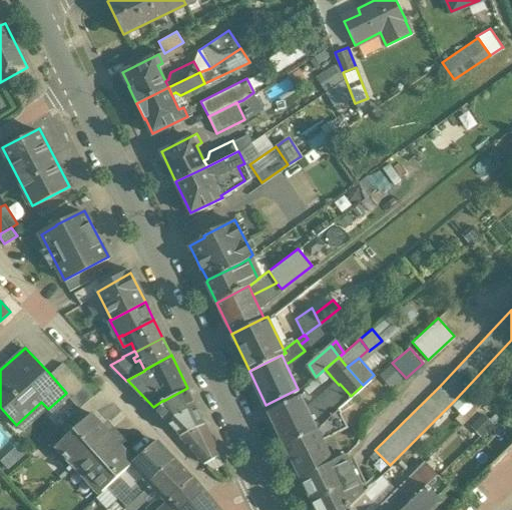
[(83,385),(61,361),(49,373),(66,393),(65,394),(69,398),(83,385)]
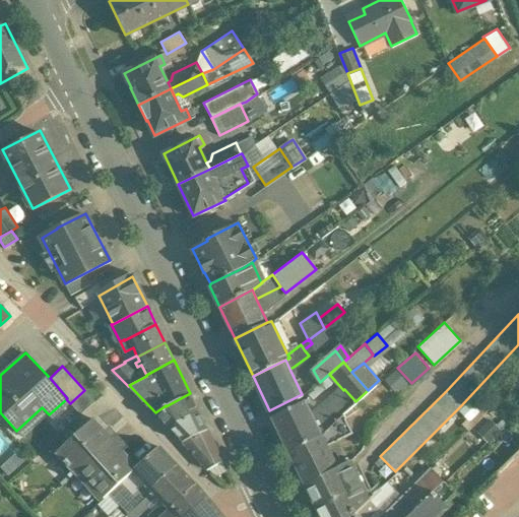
[(329,374),(321,381),(325,386),(330,385),(335,381),(329,374)]
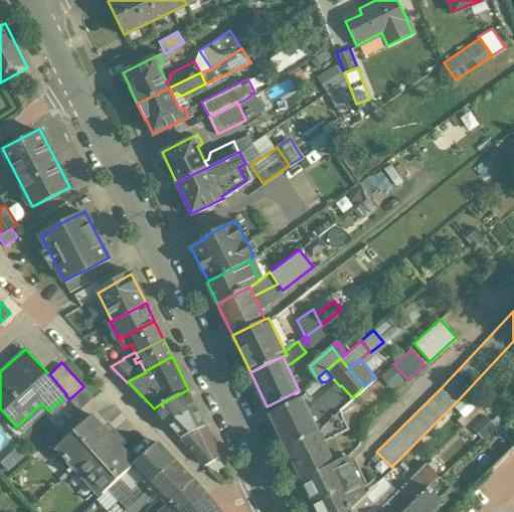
[(340,386),(327,399),(338,411),(340,409),(352,397),(341,385),(340,386)]
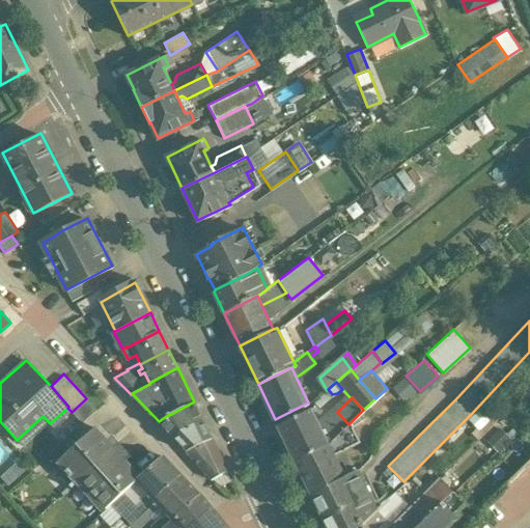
[(194,401),(169,415),(169,414),(159,421),(172,436),(202,420),(194,401)]
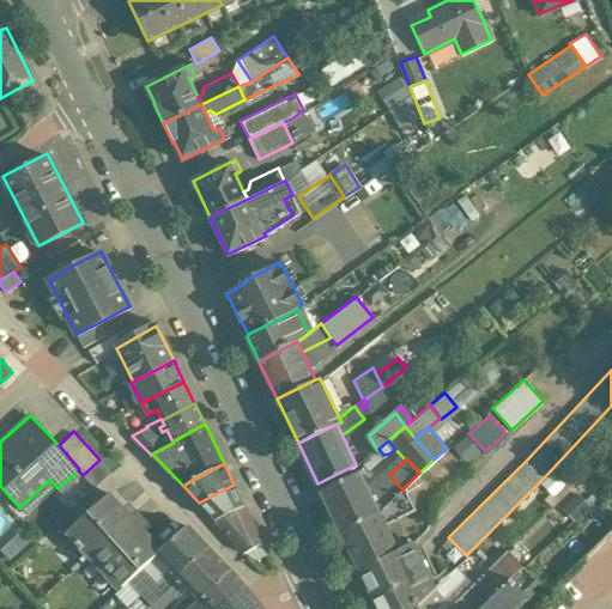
[(359,472),(320,491),(339,530),(379,511),(368,489),(359,472)]
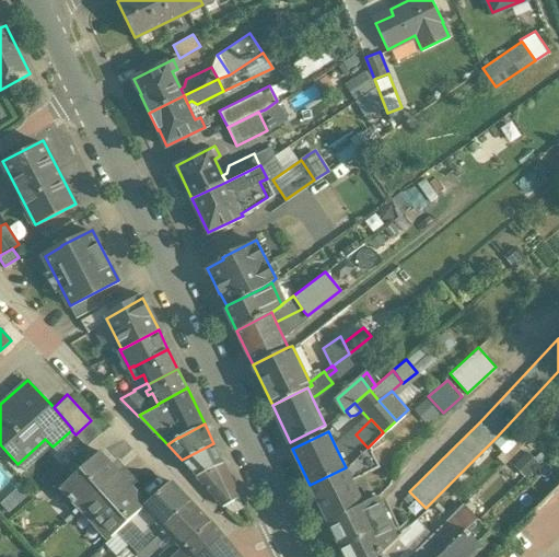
[(356,434),(336,448),(346,467),(368,448),(356,434)]
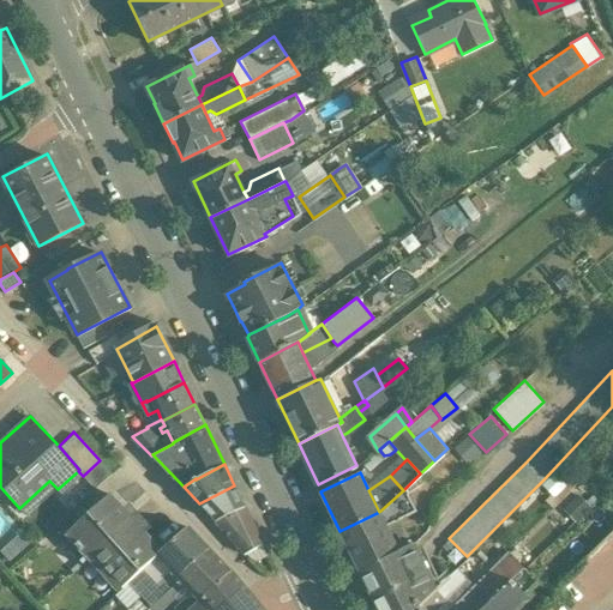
[(234,485),(199,503),(215,520),(244,505),(234,485)]
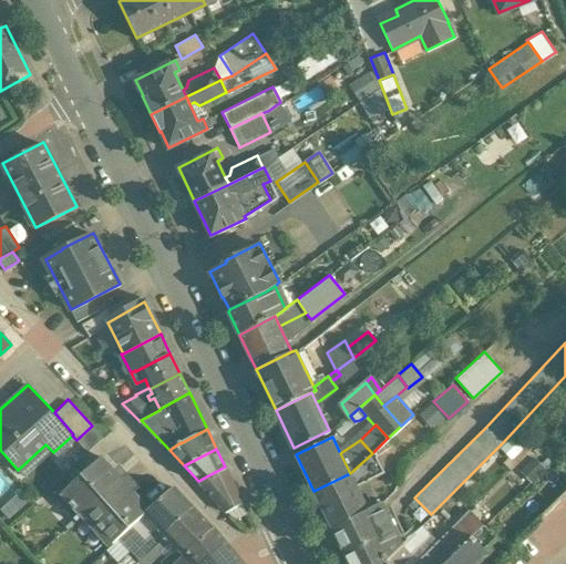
[(372,453),(350,473),(356,485),(357,484),(384,471),(374,451),(372,453)]
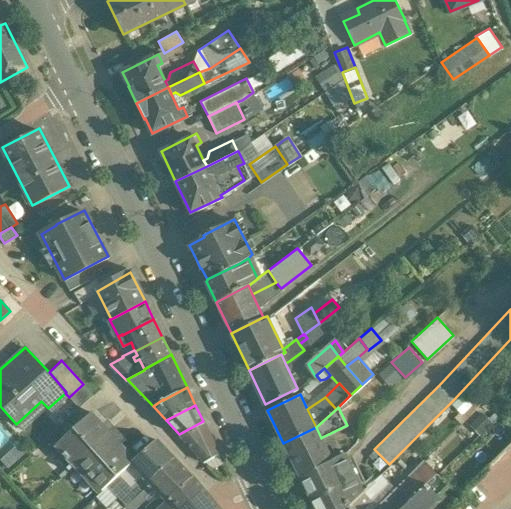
[(110,430),(92,410),(74,427),(54,445),(71,464),(75,461),(91,446),(95,450),(106,440),(102,436),(110,430)]
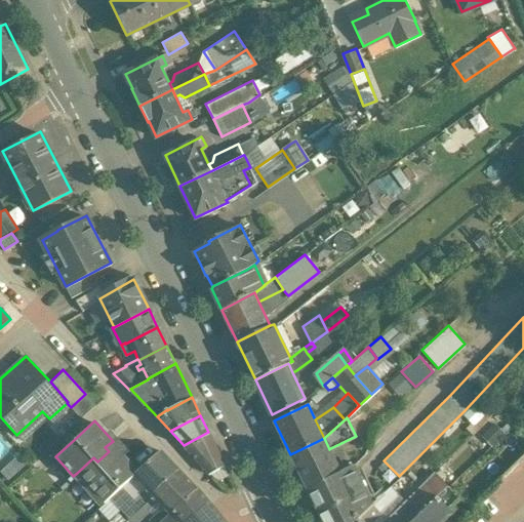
[(68,429),(47,447),(55,456),(76,438),(68,429)]
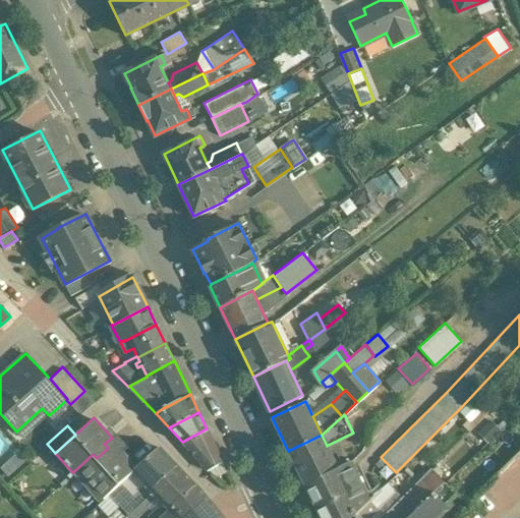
[(207,428),(182,442),(207,469),(223,460),(208,429),(207,428)]
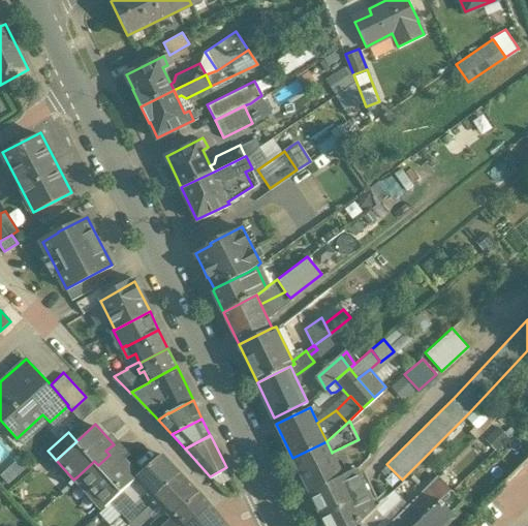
[(114,444),(105,451),(110,455),(98,465),(94,461),(78,476),(104,506),(135,478),(142,472),(125,454),(123,456),(118,450),(123,445),(118,440),(114,444)]
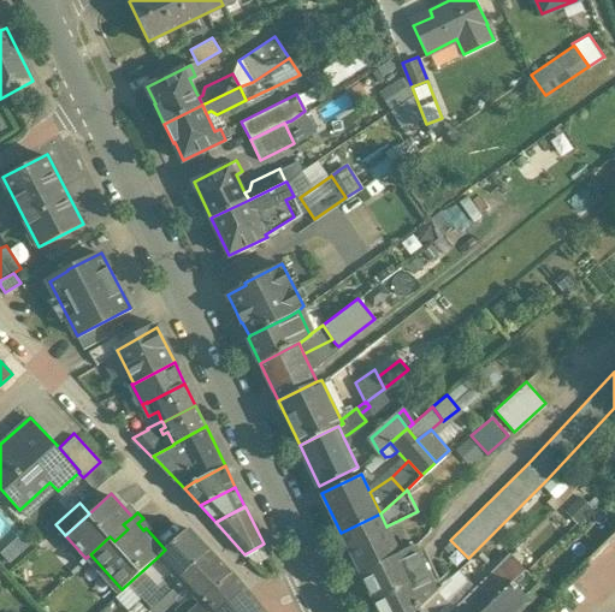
[(341,533),(341,534),(360,575),(360,574),(401,552),(388,526),(386,527),(380,514),(341,533)]
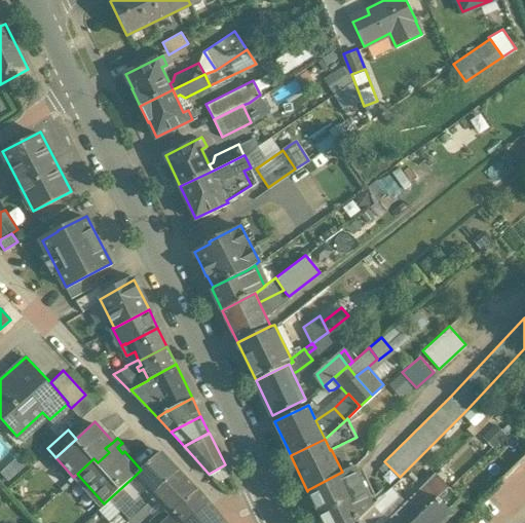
[(141,470),(135,476),(153,496),(181,472),(161,451),(141,470)]
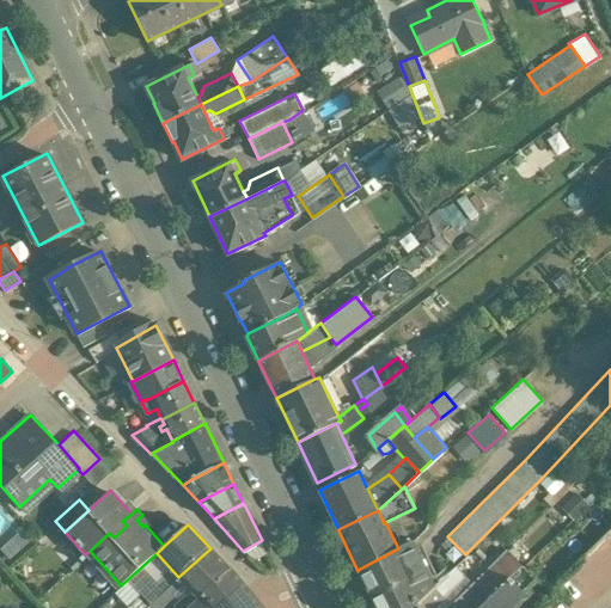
[(398,548),(358,570),(376,607),(413,607),(416,606),(433,588),(435,587),(413,540),(398,548)]
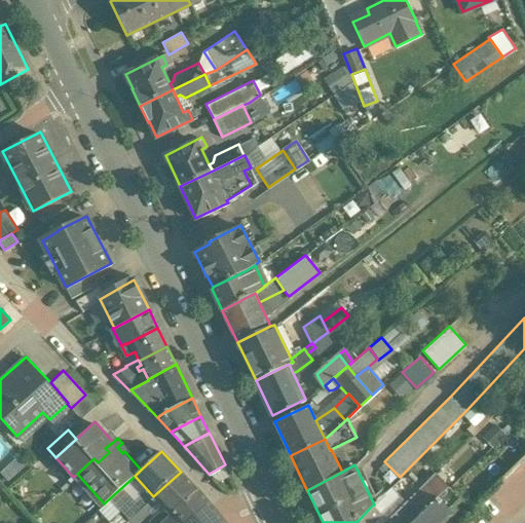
[(181,472),(153,496),(163,507),(170,514),(171,513),(197,489),(181,472)]
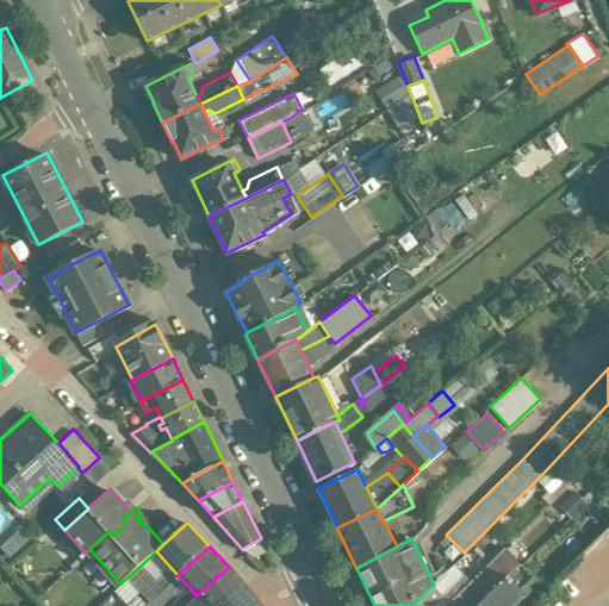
[(461,589),(443,605),(474,605),(496,586),(510,574),(510,573),(495,556),(461,589)]
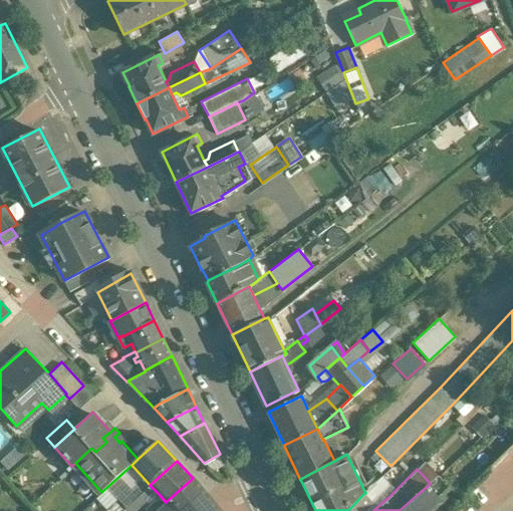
[(138,496),(119,476),(107,487),(126,507),(138,496)]
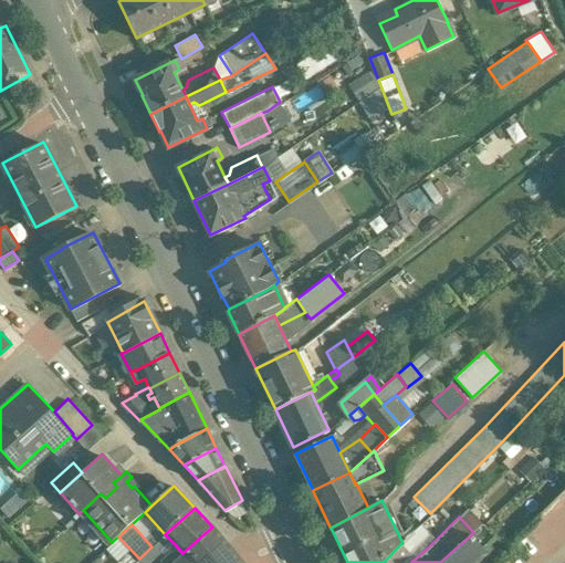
[(243,562),(212,527),(184,552),(191,562),(243,562)]
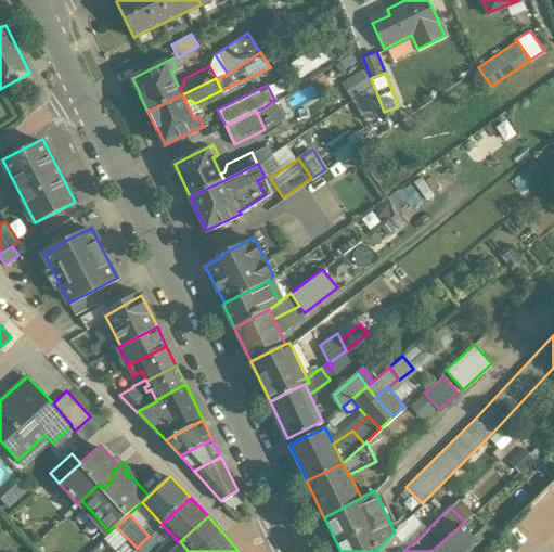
[(420,537),(406,521),(395,533),(393,534),(400,543),(406,550),(420,537)]
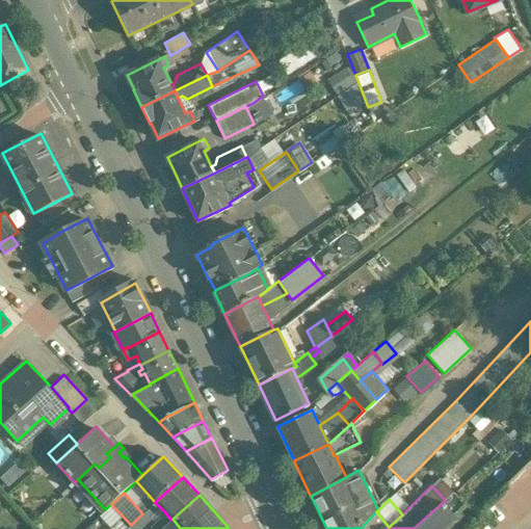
[(455,512),(445,501),(432,511),(445,524),(455,512)]
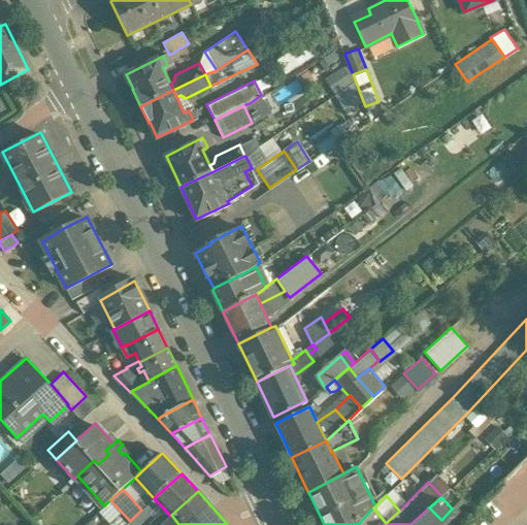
[(373,507),(359,523),(360,524),(372,524),(381,517),(373,507)]
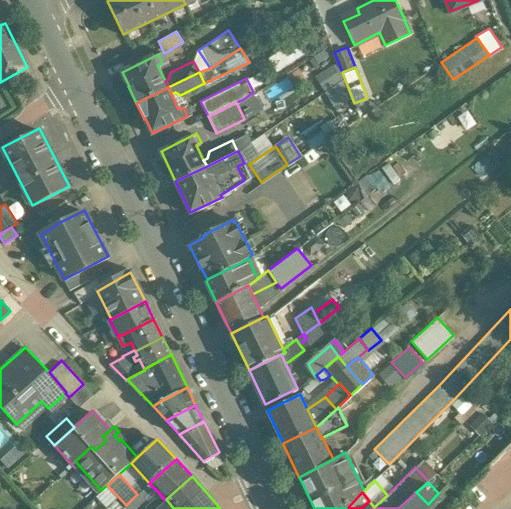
[(416,492),(398,508),(422,508),(428,504),(416,492)]
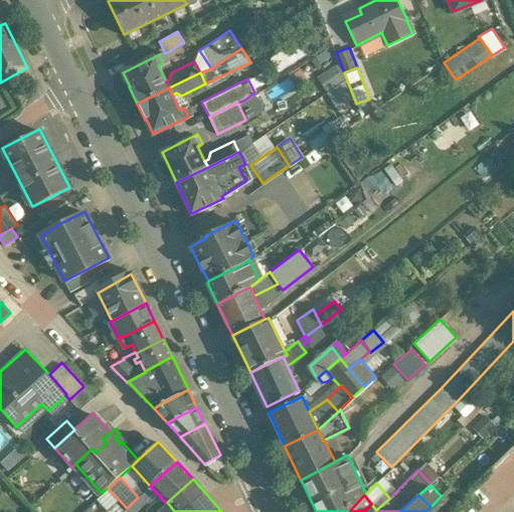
[(160,496),(148,507),(152,511),(155,511),(166,503),(160,496)]
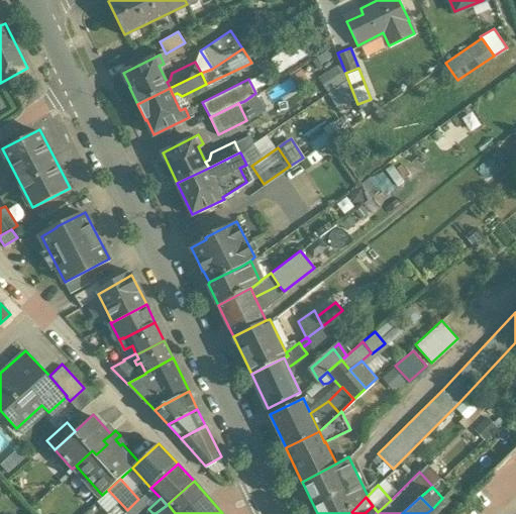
[(152,513),(148,509),(138,499),(127,510),(131,513),(152,513)]
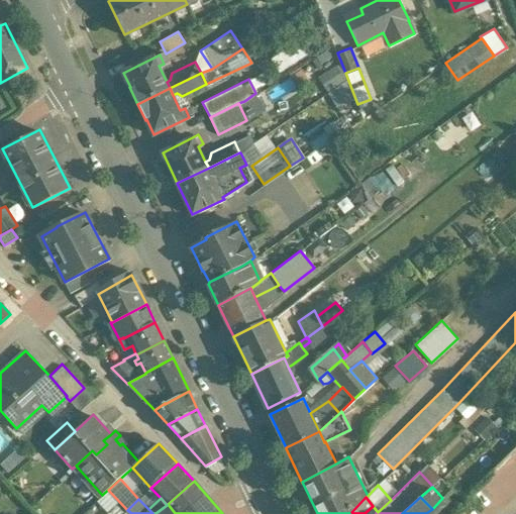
[(175,513),(168,504),(167,505),(156,513),(175,513)]
